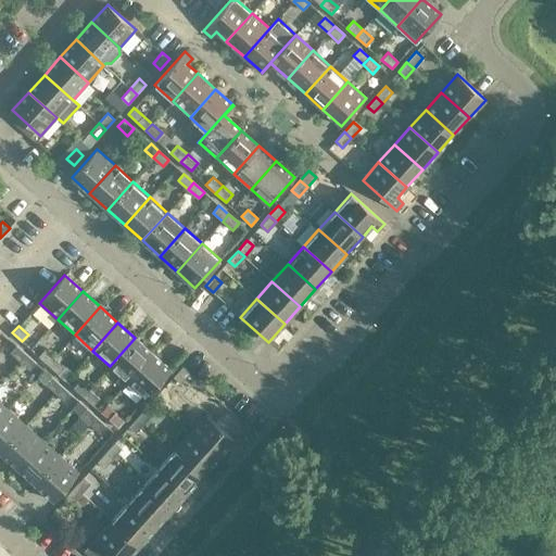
[(135,338),(110,366),(127,381),(152,354),(135,338)]
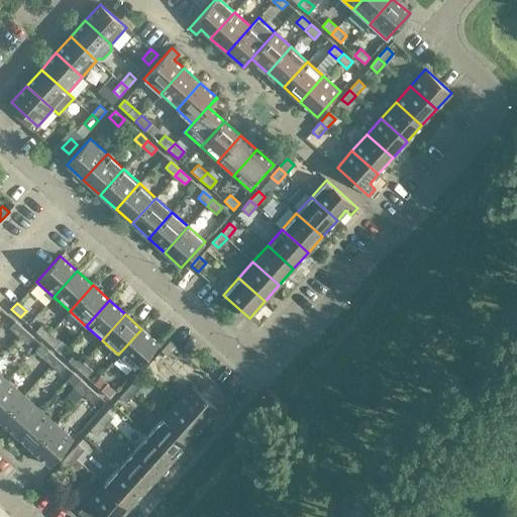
[(25,330),(15,321),(9,328),(19,336),(25,330)]
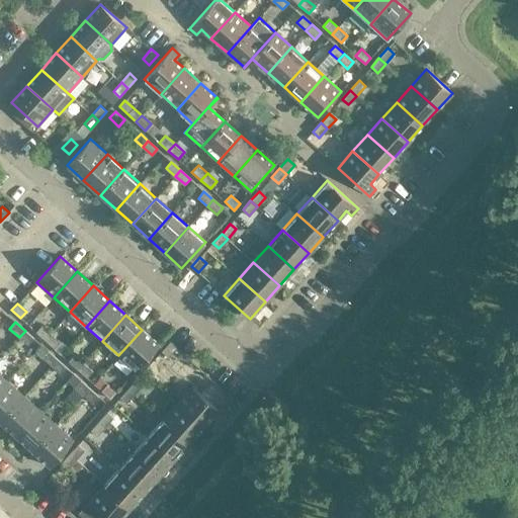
[(41,325),(35,332),(45,340),(51,333),(41,325)]
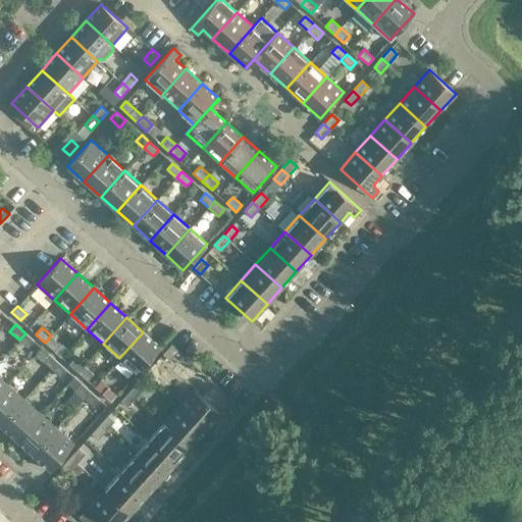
[(143,332),(119,358),(137,373),(160,347),(143,332)]
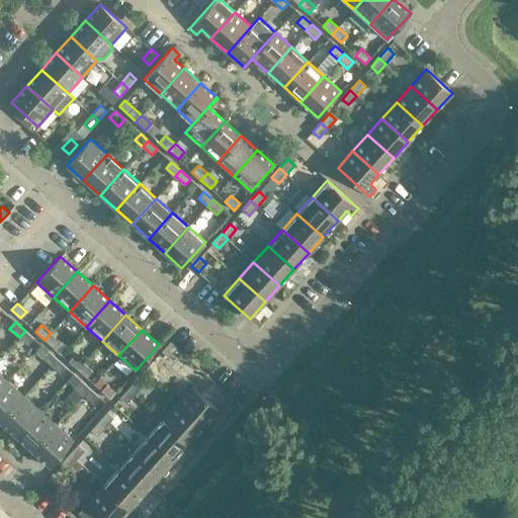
[(34,339),(25,331),(19,337),(28,346),(34,339)]
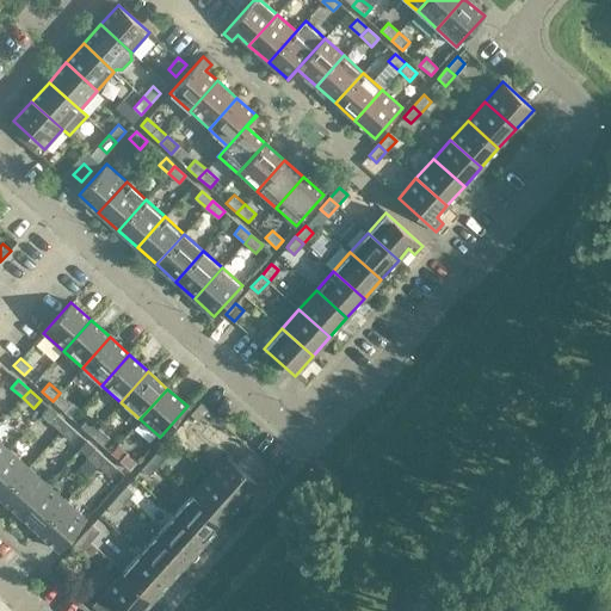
[(71,402),(60,393),(53,401),(63,411),(71,402)]
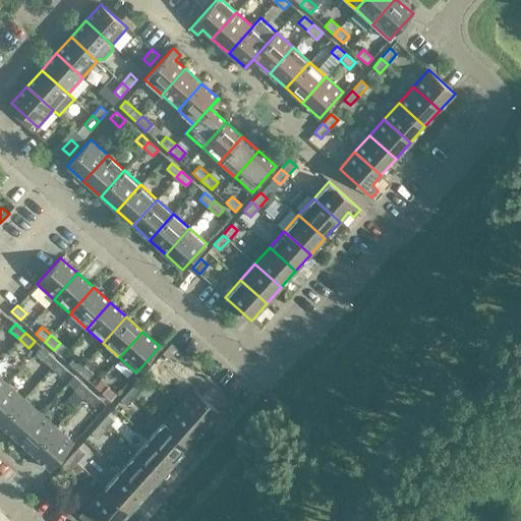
[(170,344),(162,353),(169,359),(177,350),(170,344)]
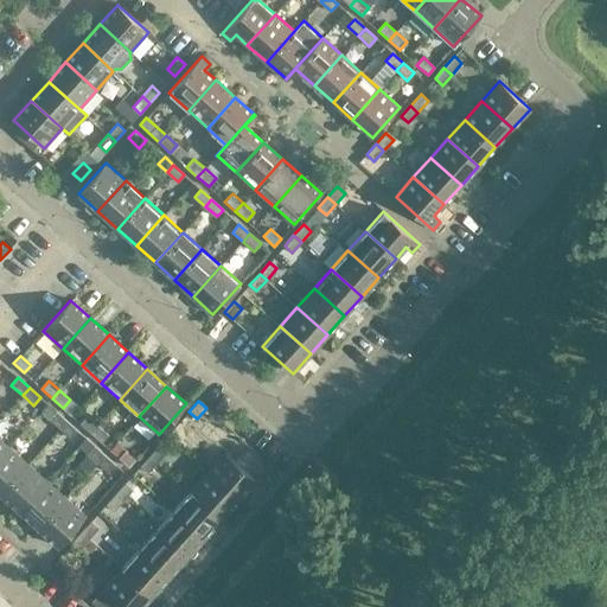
[(66,421),(56,410),(49,417),(61,427),(66,421)]
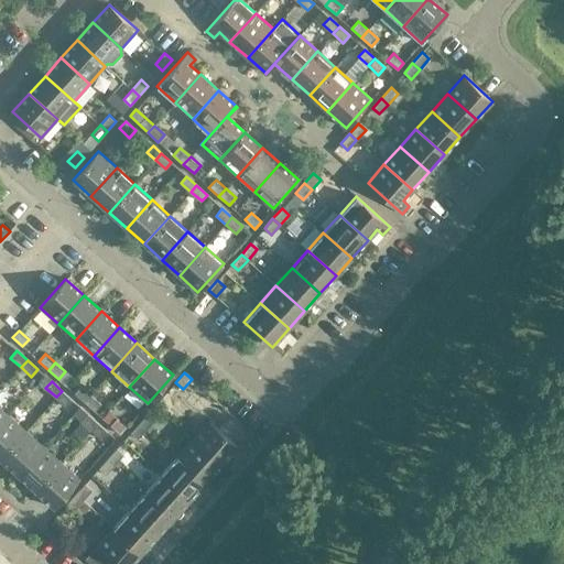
[(80,384),(74,392),(84,402),(90,394),(80,384)]
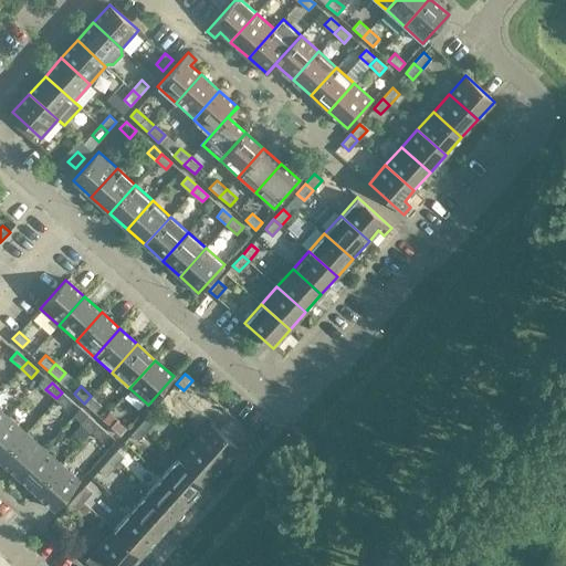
[(72,401),(62,392),(56,398),(66,408),(72,401)]
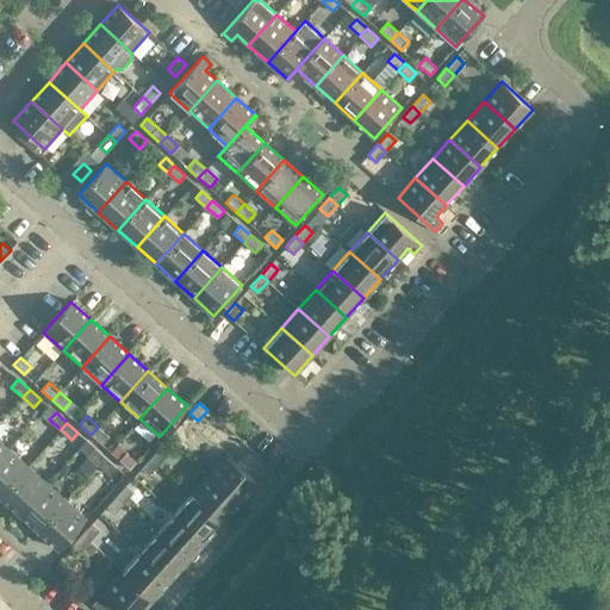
[(110,436),(98,427),(91,435),(101,444),(110,436)]
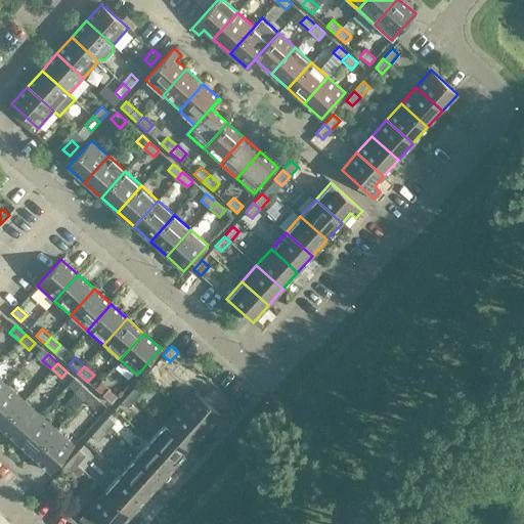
[(144,389),(138,383),(129,393),(136,399),(144,389)]
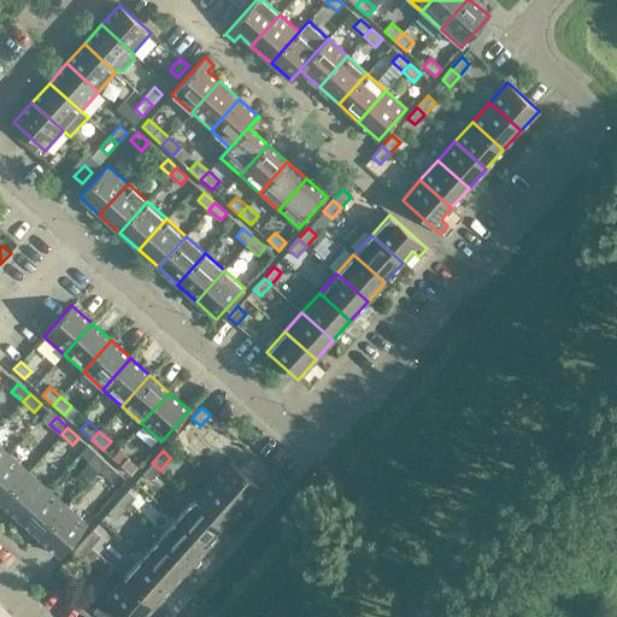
[(99,470),(106,463),(95,453),(88,460),(99,470)]
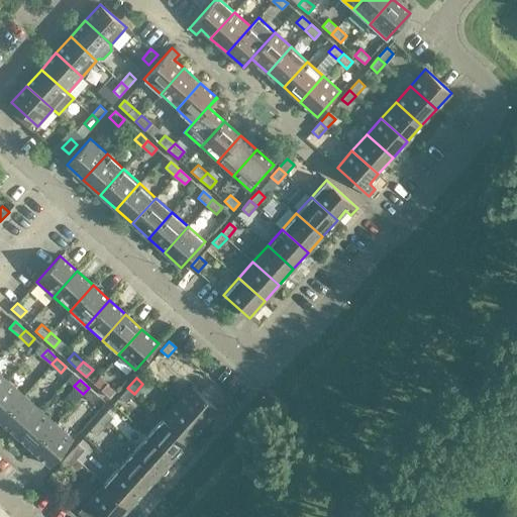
[(7,381),(0,389),(0,420),(0,421),(23,396),(7,381)]
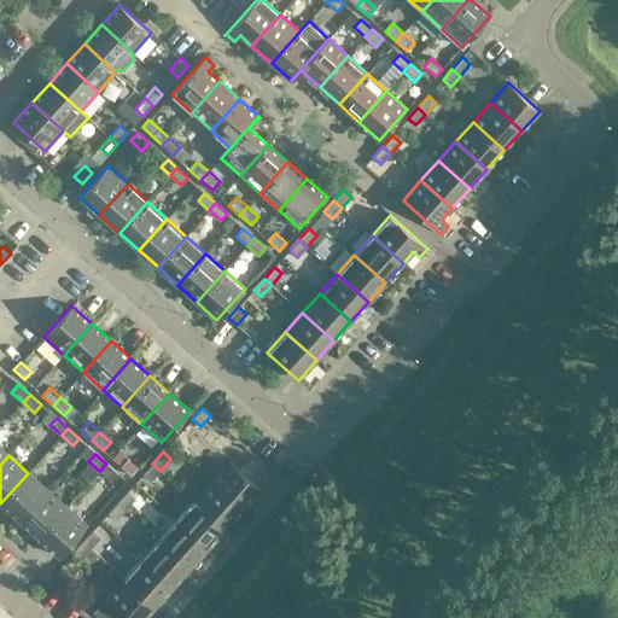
[(132,476),(139,468),(127,458),(120,466),(132,476)]
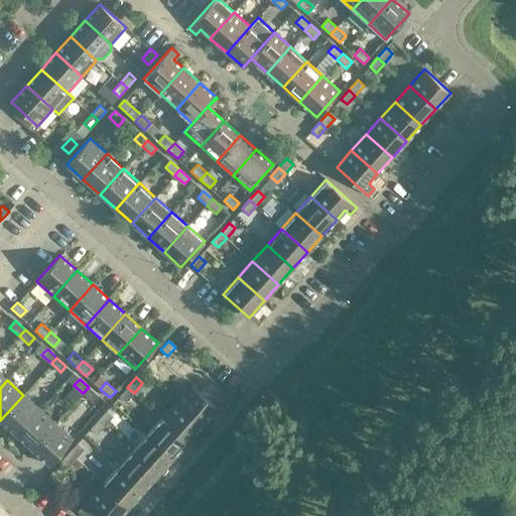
[(191,385),(176,402),(203,425),(218,408),(191,385)]
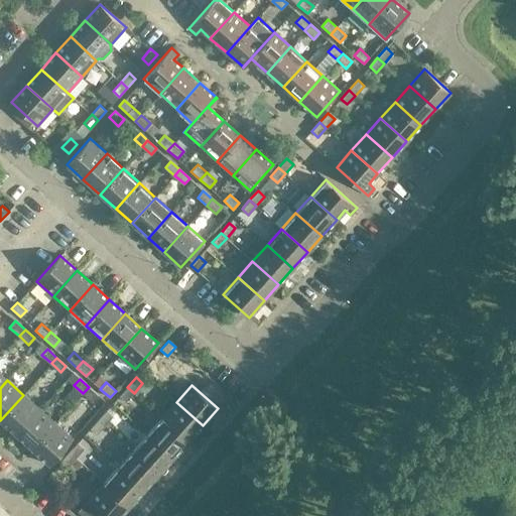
[(92,402),(98,395),(89,387),(83,393),(92,402)]
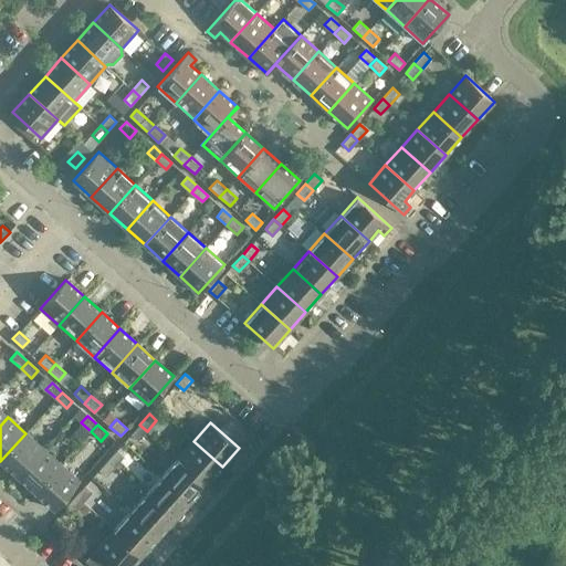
[(147,431),(139,425),(132,433),(138,440),(147,431)]
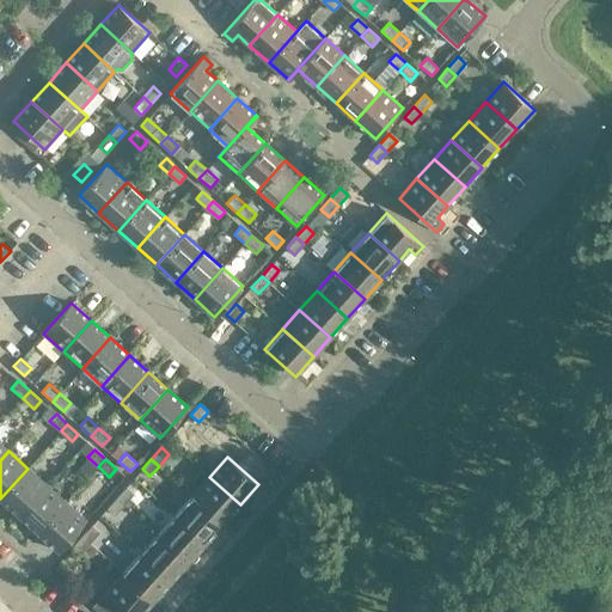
[(28,469),(0,499),(19,516),(47,485),(28,469)]
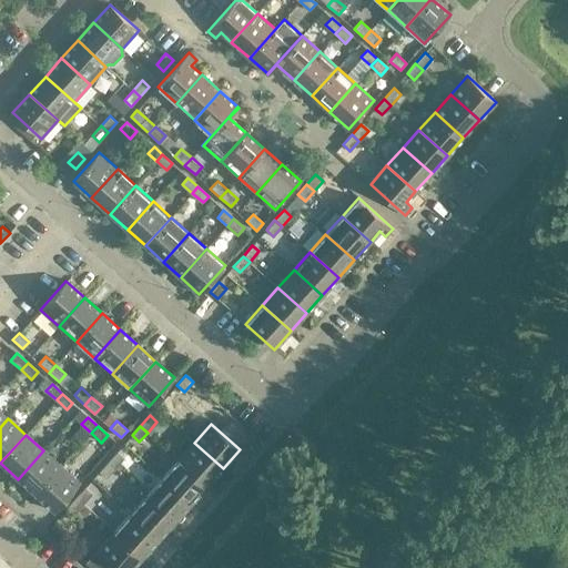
[(194,443),(178,460),(206,486),(223,468),(194,443)]
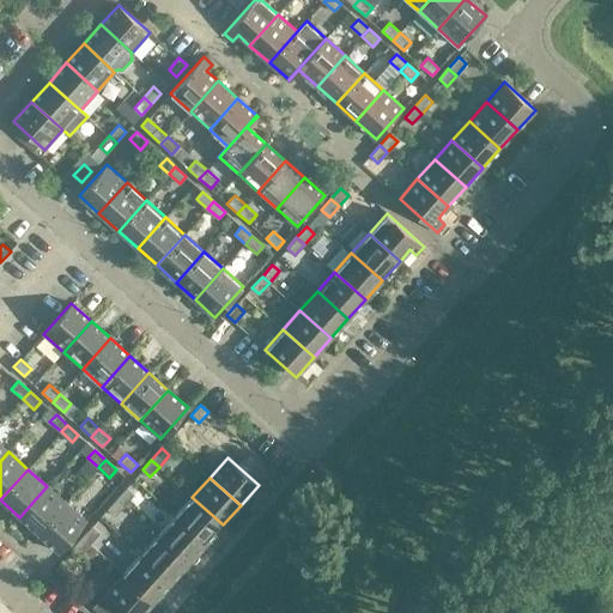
[(47,486),(19,517),(38,534),(67,503),(47,486)]
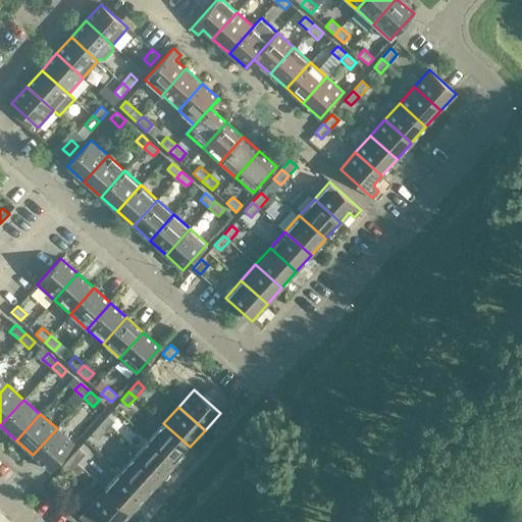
[(114,420),(108,415),(99,424),(106,430),(114,420)]
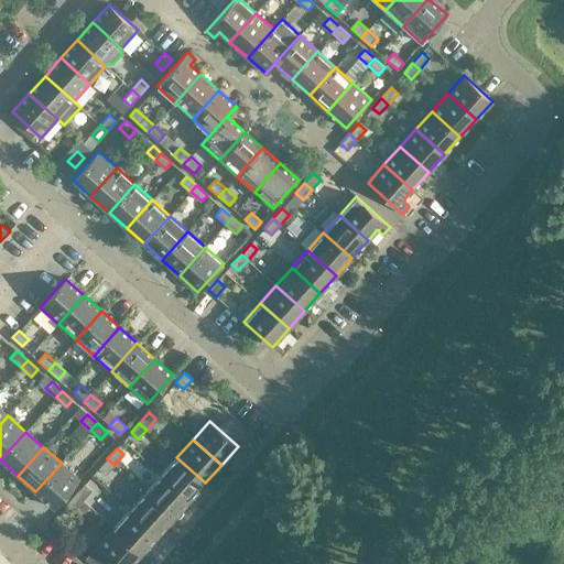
[(176,457),(161,475),(190,500),(205,483),(176,457)]
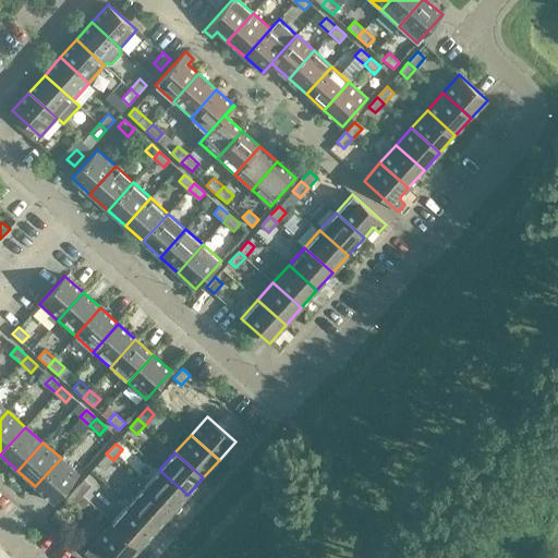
[(105,469),(113,460),(106,453),(98,462),(105,469)]
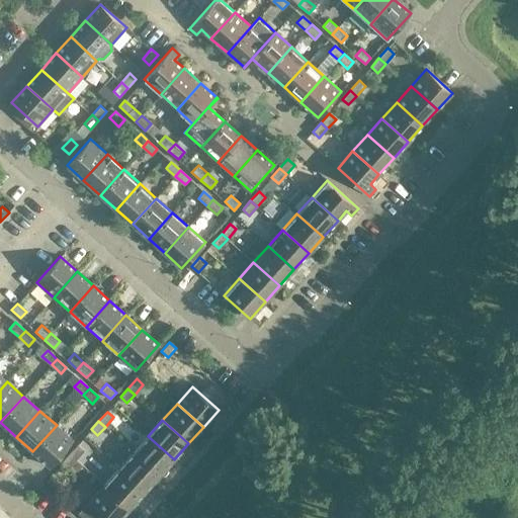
[(57,425),(32,451),(50,466),(73,440),(57,425)]
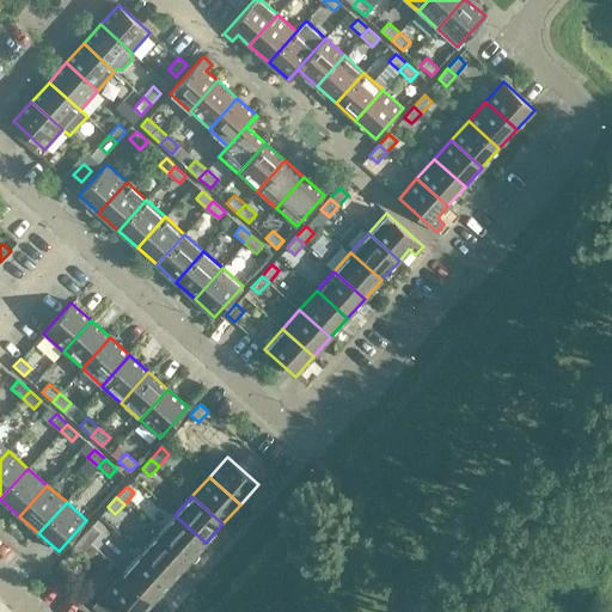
[(175,515),(158,534),(188,562),(206,543),(175,515)]
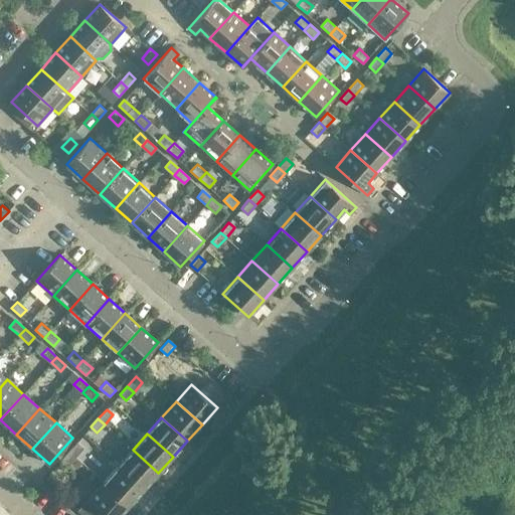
[(77,442),(60,460),(67,466),(83,448),(77,442)]
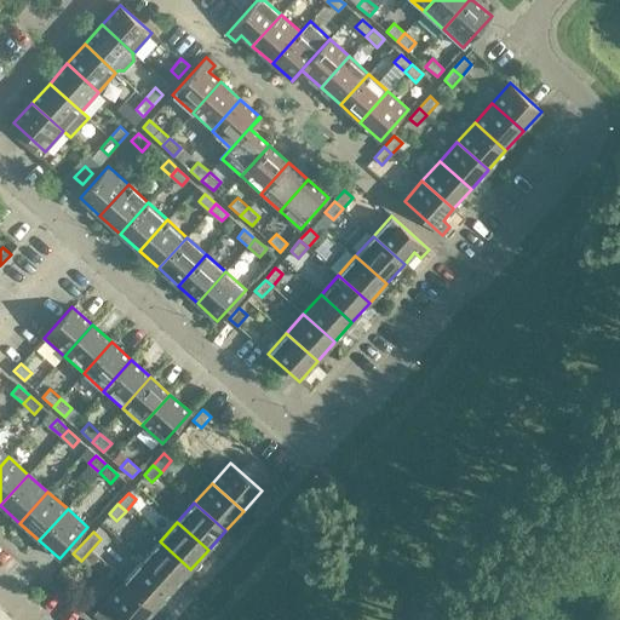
[(160,541),(142,561),(173,589),(190,569),(160,541)]
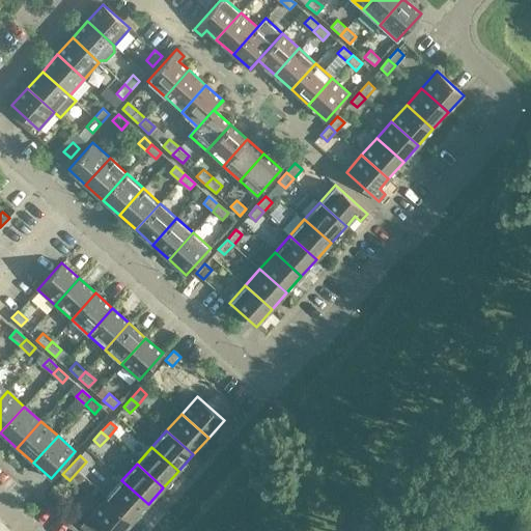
[(121,480),(107,497),(134,521),(148,504),(121,480)]
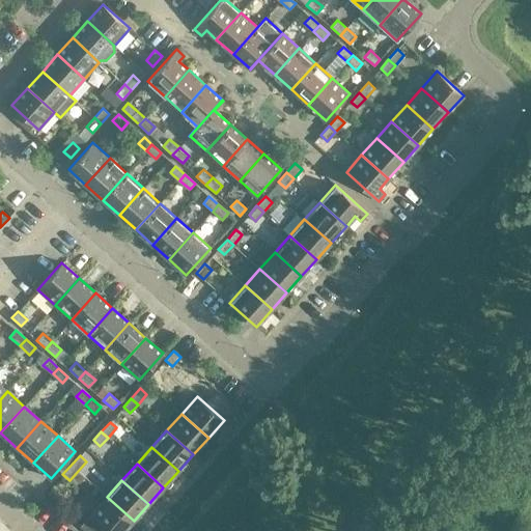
[(91,514),(110,530),(123,530),(134,521),(107,497),(91,514)]
